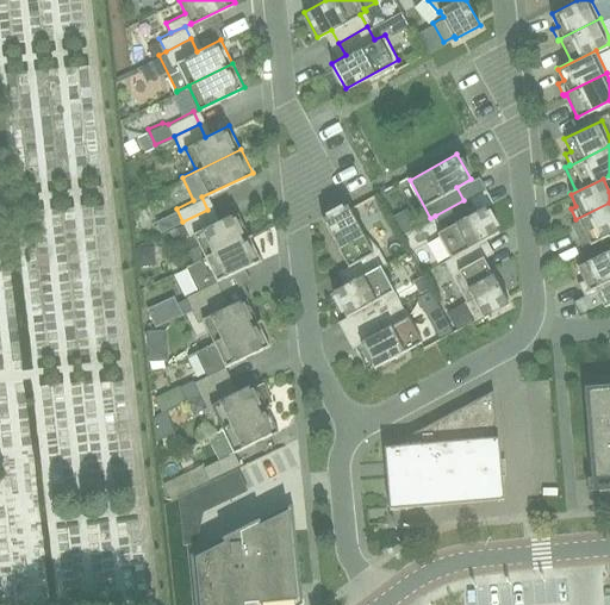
[(444,259),(444,260),(466,248),(498,230),(485,205),(471,213),(464,200),(435,216),(442,229),(437,231),(450,255),(444,259)]
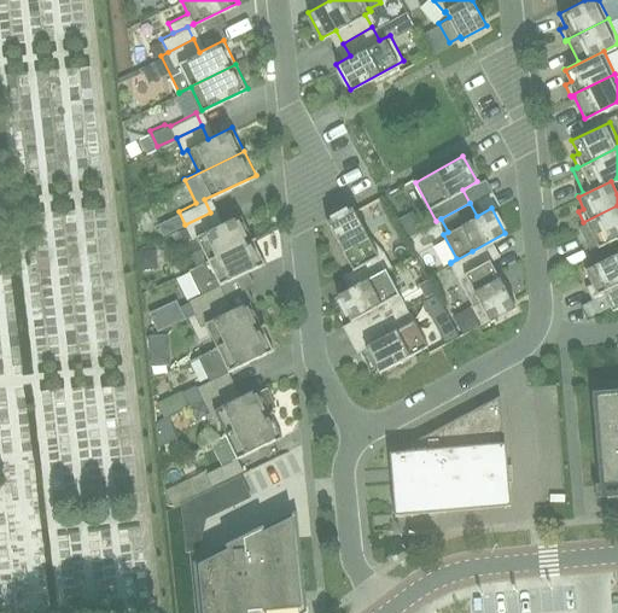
[(617,205),(583,222),(595,247),(617,235),(617,205)]
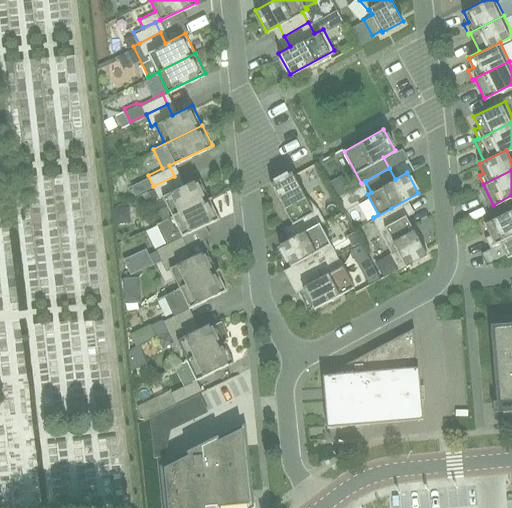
[(301,217),(307,228),(324,219),(318,208),(306,194),(304,194),(292,171),(270,182),(292,222),(301,217)]
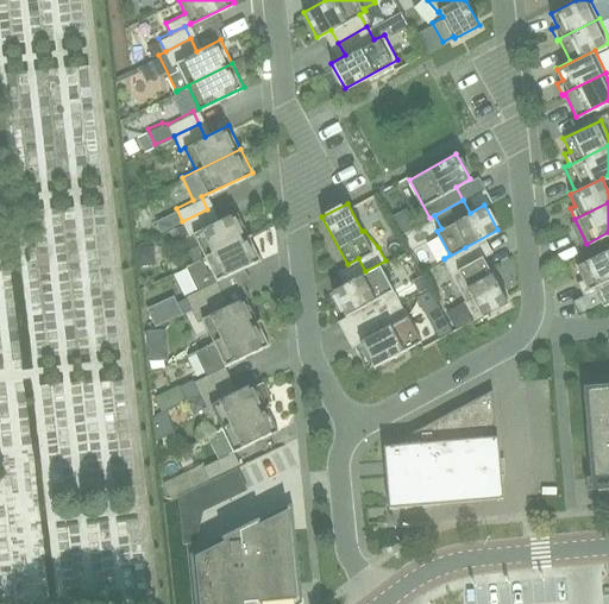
[(182,221),(183,222),(176,226),(193,260),(189,263),(249,234),(238,211),(214,221),(207,209),(182,221)]
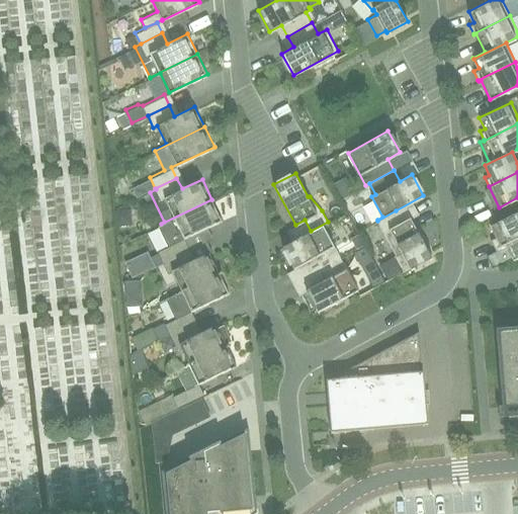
[(165,235),(169,244),(157,250),(158,251),(150,255),(155,265),(156,264),(184,250),(179,240),(222,220),(211,199),(161,224),(166,235),(165,235)]
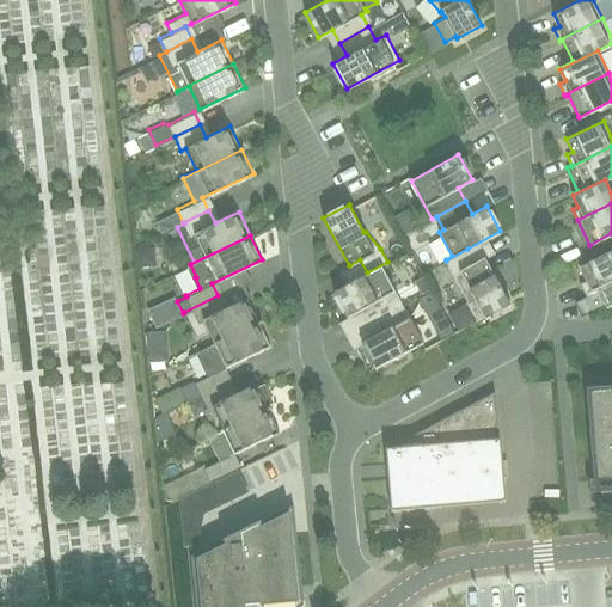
[(467,249),(446,261),(453,273),(467,300),(466,301),(476,319),(484,314),(485,317),(510,304),(484,256),(482,257),(476,244),(467,249)]
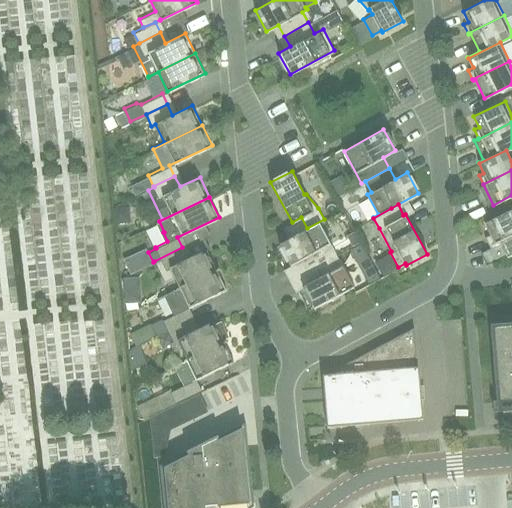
[(511,208),(484,222),(490,233),(485,235),(491,247),(486,249),(491,260),(507,253),(508,255),(511,252),(511,208)]
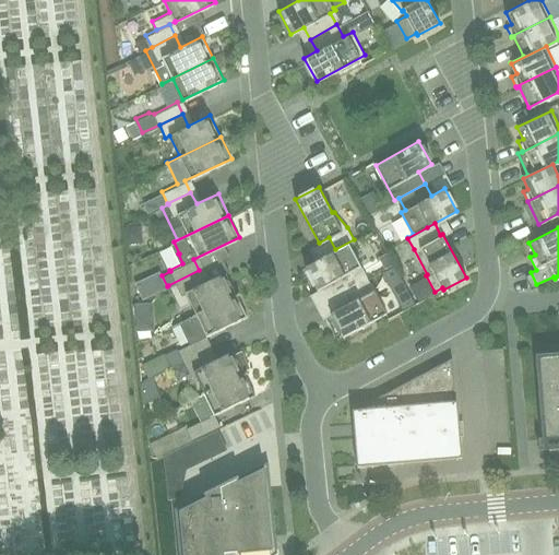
[(363,280),(356,268),(360,266),(348,243),(355,239),(354,239),(335,249),(305,266),(323,300),(336,294),(363,280)]
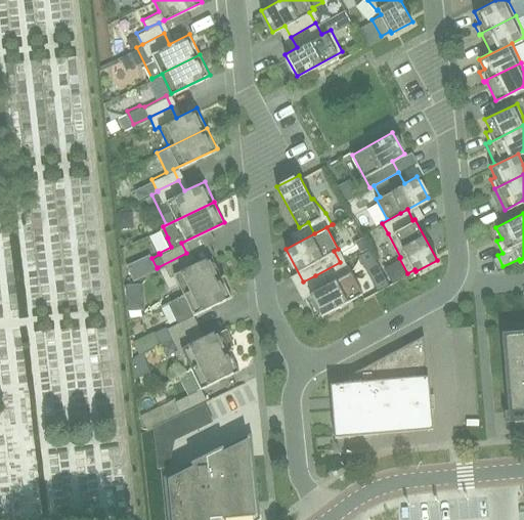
[(221,274),(212,254),(191,264),(186,253),(158,267),(168,288),(178,283),(183,293),(221,274)]
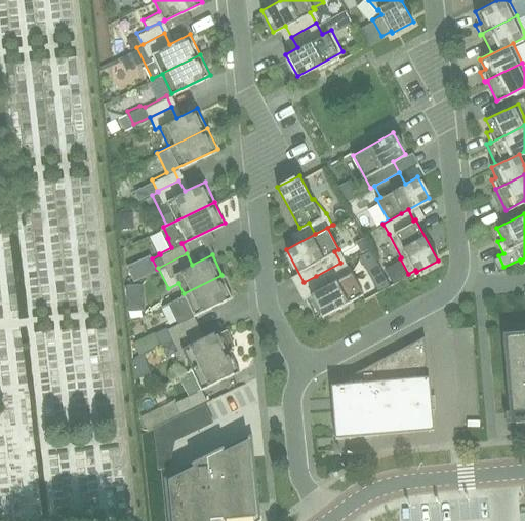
[(347,274),(340,263),(316,276),(322,287),(310,293),(322,315),(363,292),(352,271),(347,274)]
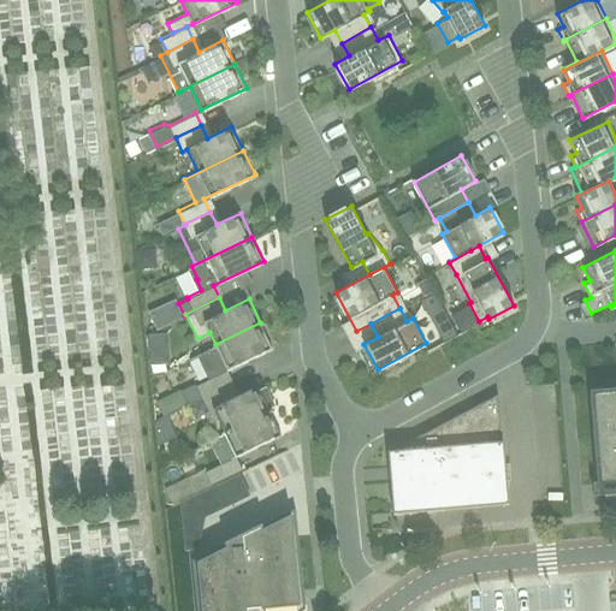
[(221,372),(227,368),(272,346),(260,322),(215,344),(196,354),(208,378),(183,390),(189,403),(227,384),(221,372)]
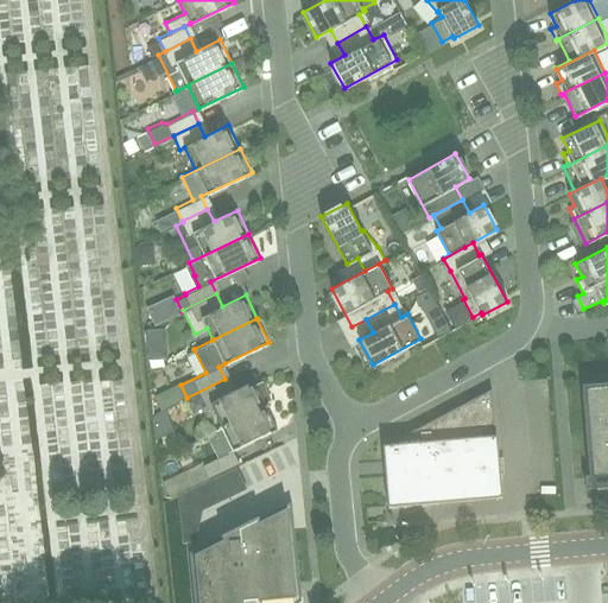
[(230,392),(225,379),(187,398),(192,410),(202,405),(207,416),(215,412),(222,425),(266,404),(265,400),(271,398),(263,380),(255,382),(254,380),(230,392)]
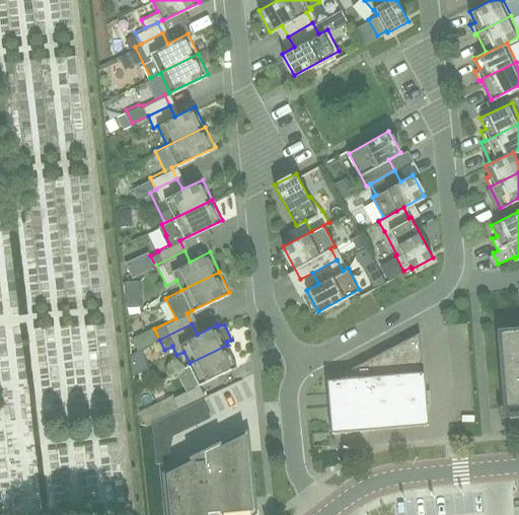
[(518,416),(518,325),(497,327),(504,406),(510,405),(511,417),(518,416)]
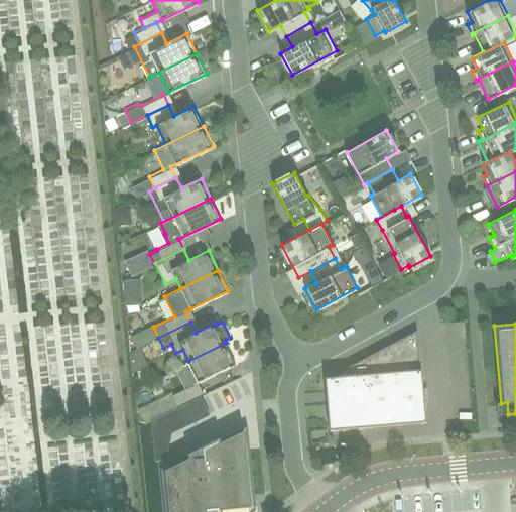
[(422,329),(332,377),(336,427),(335,427),(335,429),(431,421),(426,369),(425,369),(422,329)]
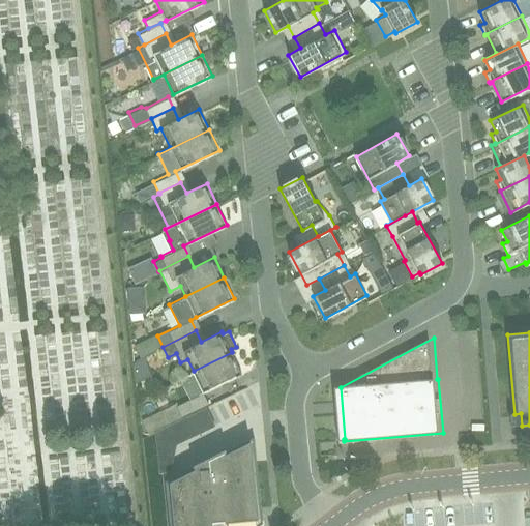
[(241,373),(232,352),(194,371),(180,377),(189,398),(176,404),(163,410),(169,421),(204,405),(198,393),(241,373)]
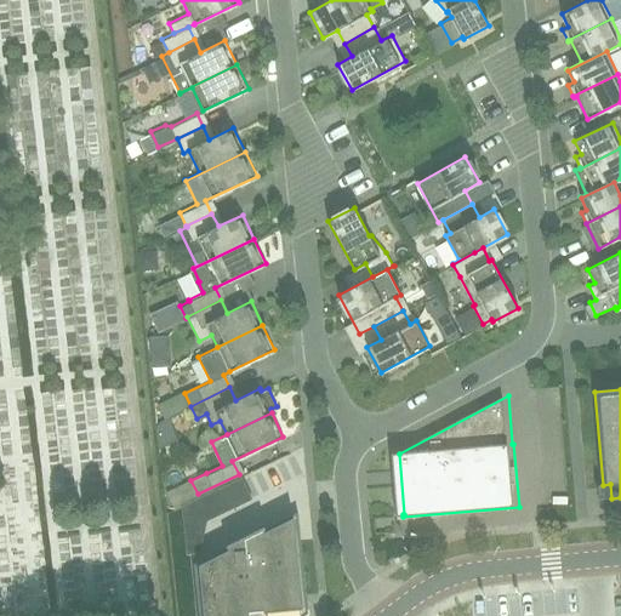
[(201,507),(197,496),(182,503),(188,551),(200,549),(197,509),(201,507)]
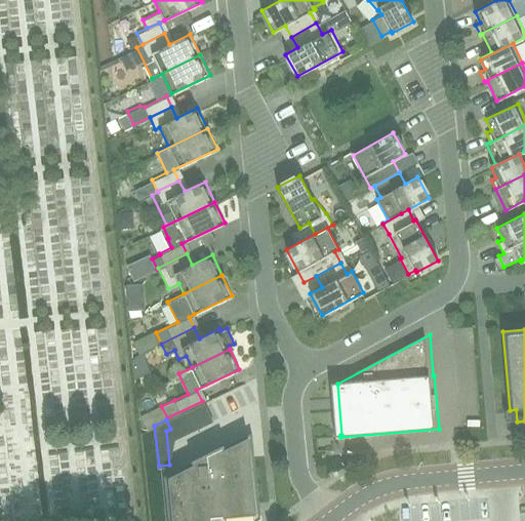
[(168,520),(255,520),(260,517),(252,432),(164,475),(168,520)]
